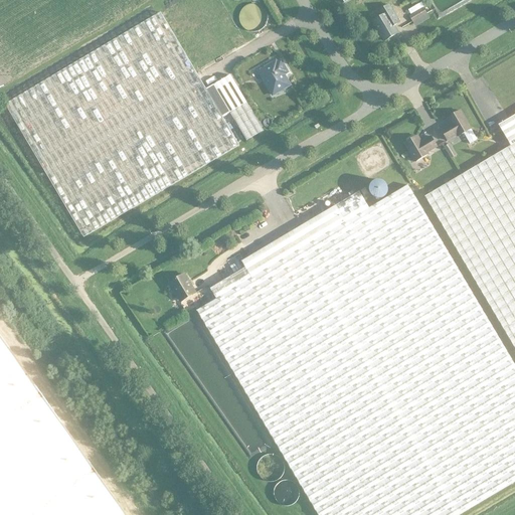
[(384,41),(394,35),(398,32),(394,26),(400,23),(399,22),(400,22),(390,4),(378,11),(381,16),(373,21),(384,41)]
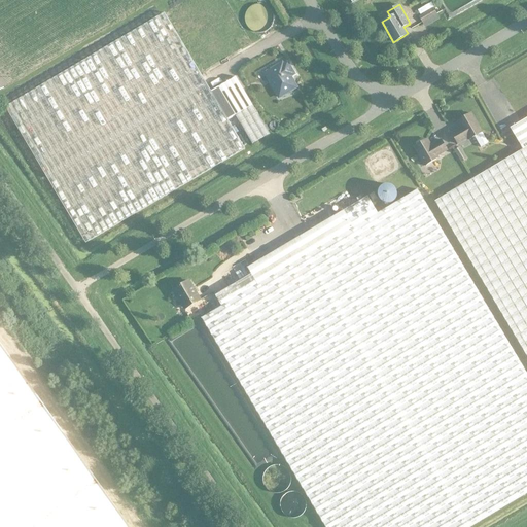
[(436,13),(434,11),(421,19),(423,22),(436,13)]
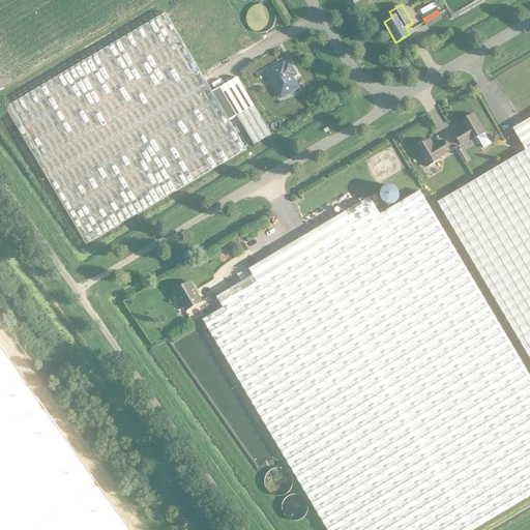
[(85,245),(244,151),(164,15),(4,110),(85,245)]
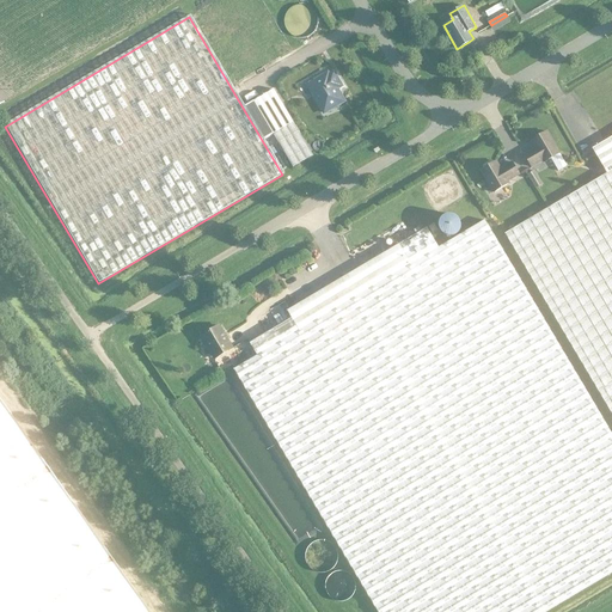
[(328,73),(307,85),(324,112),(344,101),(342,102),(337,93),(337,89),(342,86),(334,72),(329,75),(328,73)]
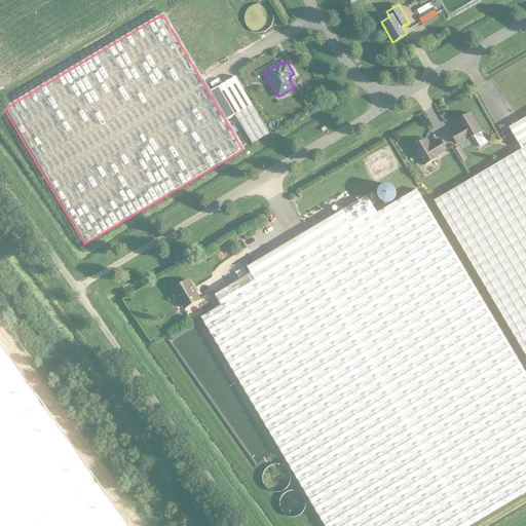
[(269,134),(235,77),(218,87),(252,144),(269,134)]
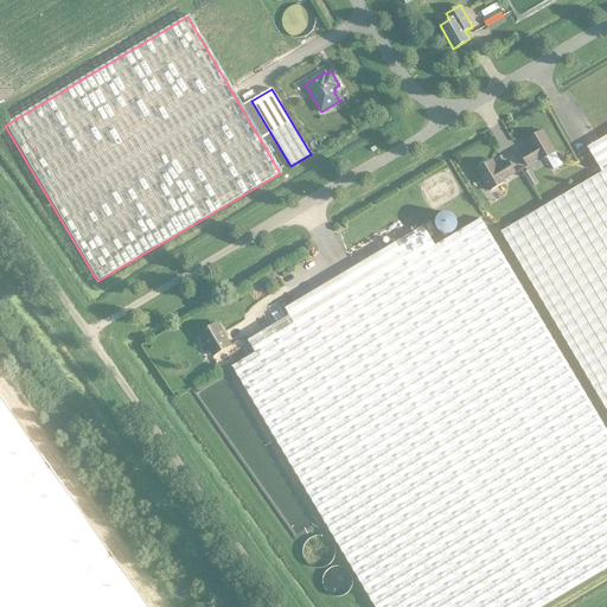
[(556,152),(543,131),(528,140),(532,148),(529,151),(528,149),(521,153),(528,166),(538,159),(540,161),(556,152)]
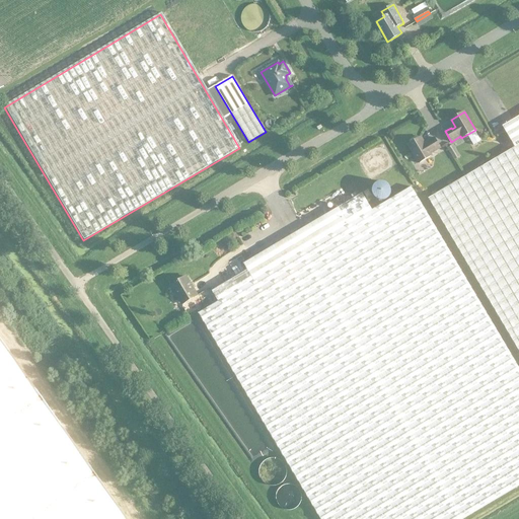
[(518,117),(504,127),(516,147),(430,199),(518,349),(518,117)]
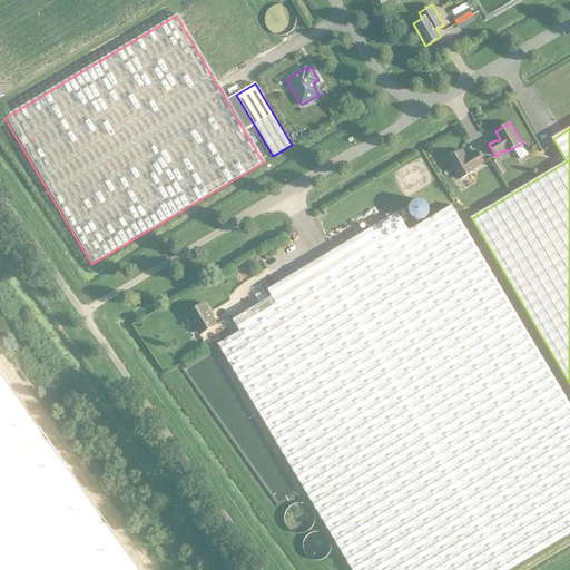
[(300,139),(301,138),(301,137),(301,136),(301,135),(300,134),(300,133),(298,131),(297,131),(296,131),(295,131),(294,131),(294,133),(293,133),(292,134),(292,135),(292,136),(292,137),(292,138),(292,139),(293,139),(293,140),(294,140),(295,141),(296,141),(297,141),(298,140),(300,140),(300,139)]
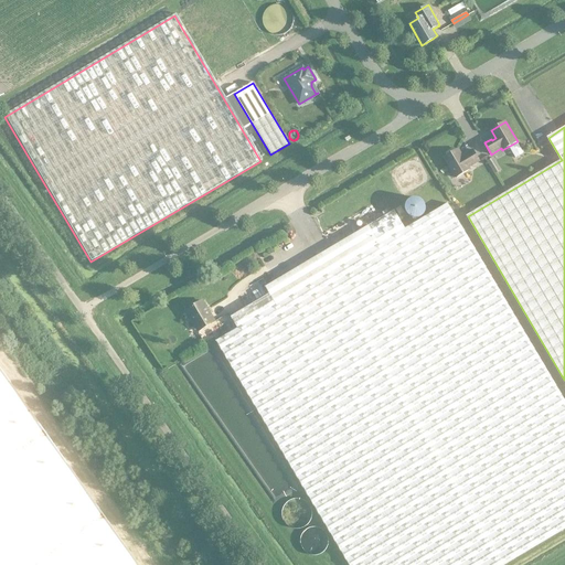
[(455,149),(452,149),(447,152),(446,155),(447,156),(444,158),(456,178),(470,169),(469,167),(480,161),(473,150),(466,153),(467,155),(464,157),(458,149),(456,150),(455,149)]
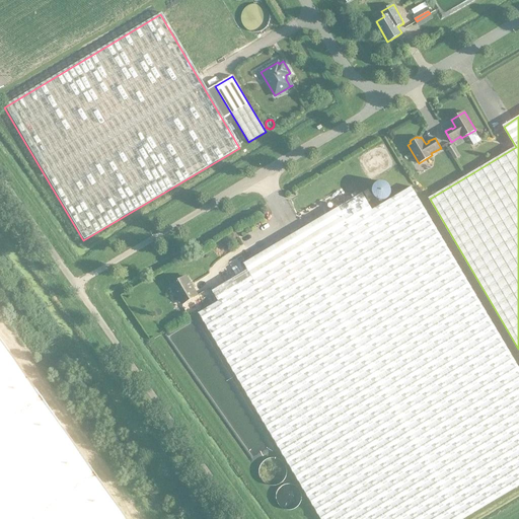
[(453,145),(447,148),(455,160),(460,157),(453,145)]
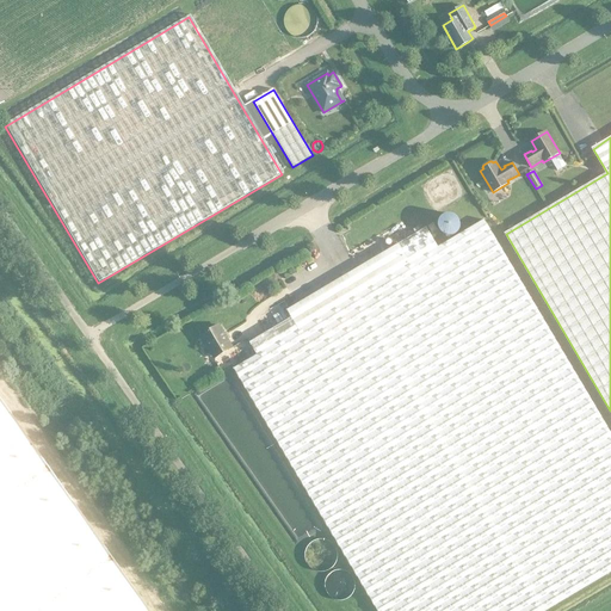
[(399,244),(287,310),(298,329),(234,369),(328,526),(377,610),(542,610),(610,571),(610,432),(485,220),(411,264),(399,244)]
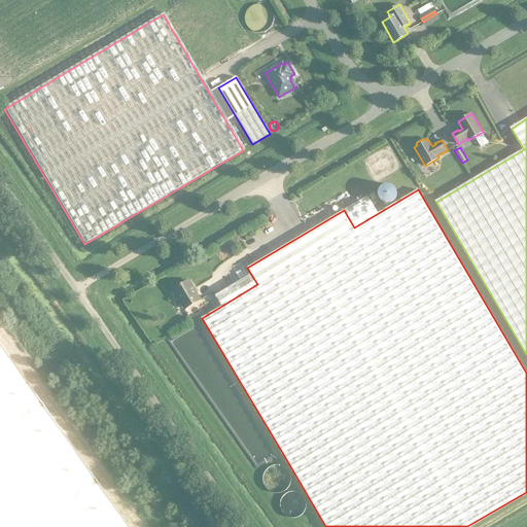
[(174,289),(185,309),(201,300),(188,280),(174,289)]
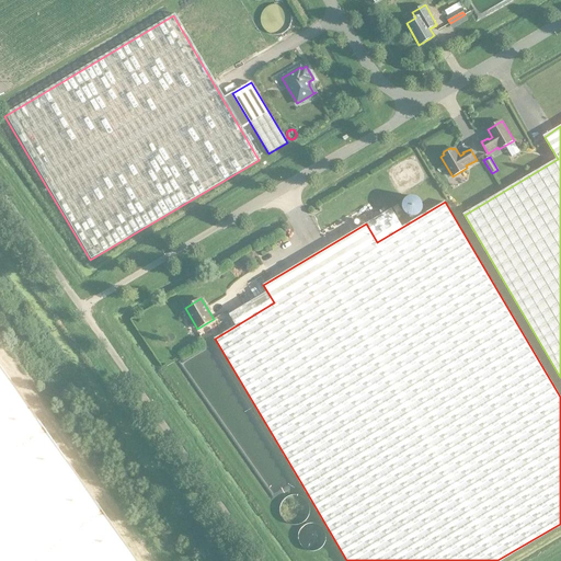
[(0,364),(0,525),(76,472),(0,364)]
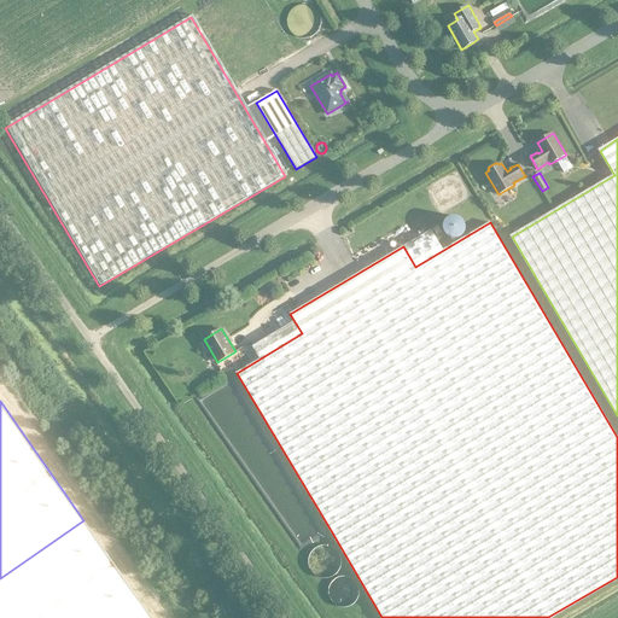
[(152,617),(83,520),(0,578),(0,617),(152,617)]
